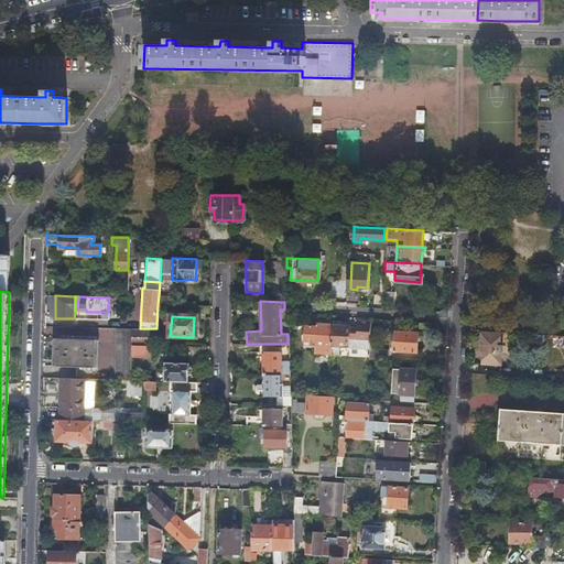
[(337,320),(332,320),(332,324),(329,355),(337,356),(337,346),(368,348),(368,347),(368,338),(369,320),(356,320),(356,327),(347,326),(348,325),(337,324),(337,320)]
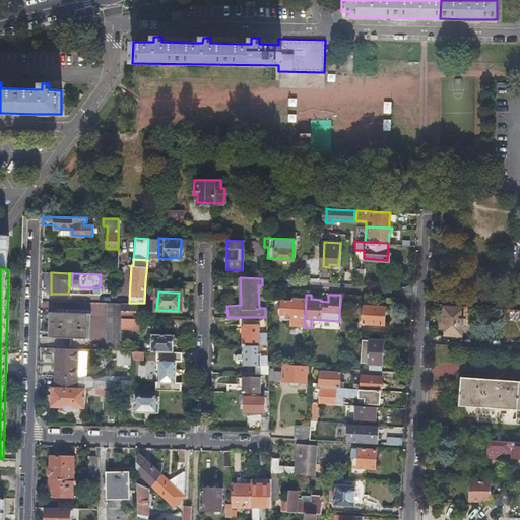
[(304,327),(306,299),(289,298),(289,300),(279,300),(279,308),(277,308),(277,315),(278,319),(288,320),(288,326),(304,327)]
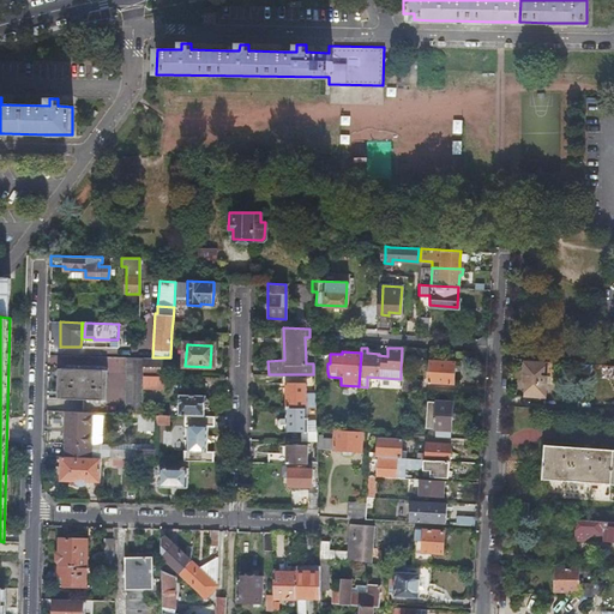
[(143,357),(126,357),(124,414),(140,414),(142,387),(142,385),(142,374),(143,357)]
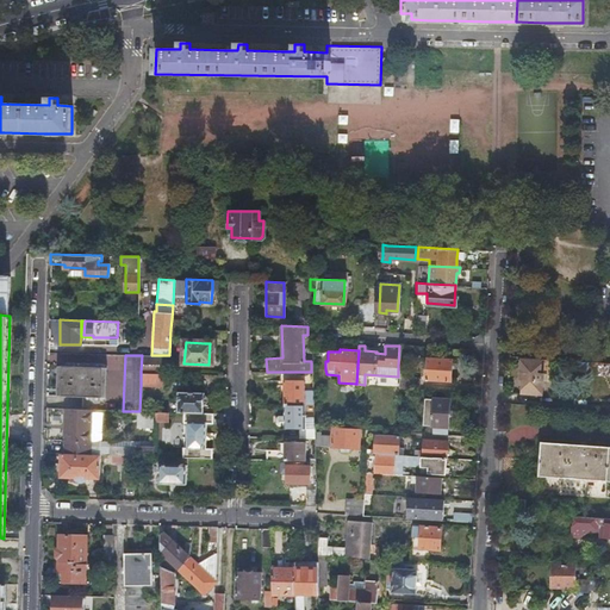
[(151,355),(142,355),(141,372),(156,373),(157,355),(151,355)]
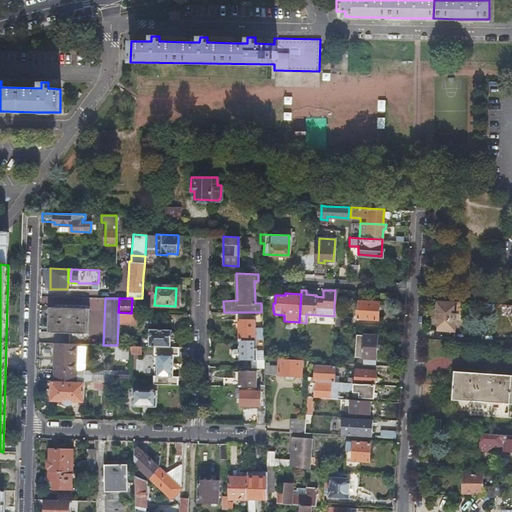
[(357,317),(357,319),(359,319),(359,317),(377,318),(378,301),(357,300),(356,317),(357,317)]
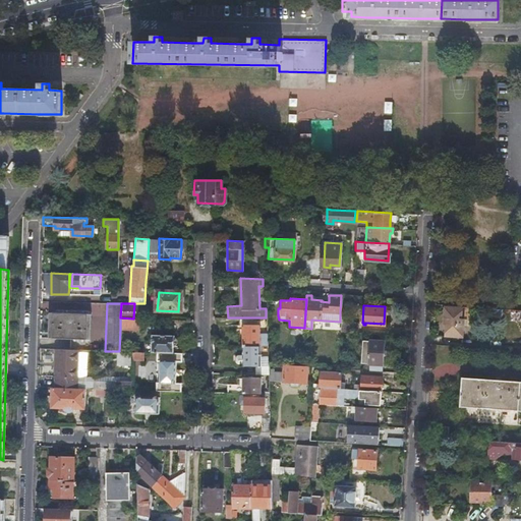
[(461,317),(462,306),(445,305),(444,324),(446,325),(446,336),(462,338),(463,319),(461,317)]
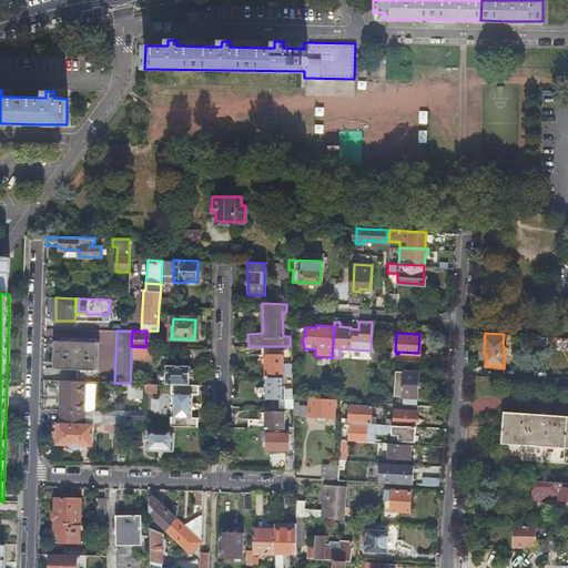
[(58,368),(77,369),(94,369),(95,342),(58,341),(58,368)]
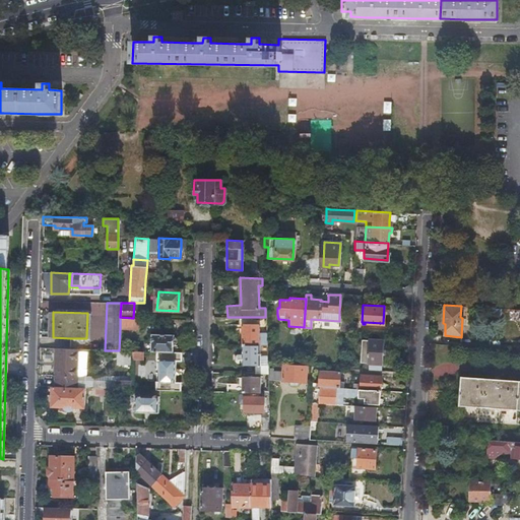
[(120,326),(120,328),(138,329),(138,318),(137,318),(133,318),(120,317),(120,326)]
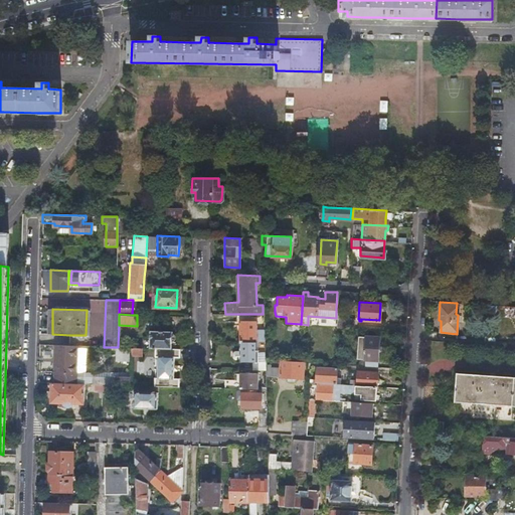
[(336,317),(336,318),(335,326),(353,328),(354,319),(336,317)]
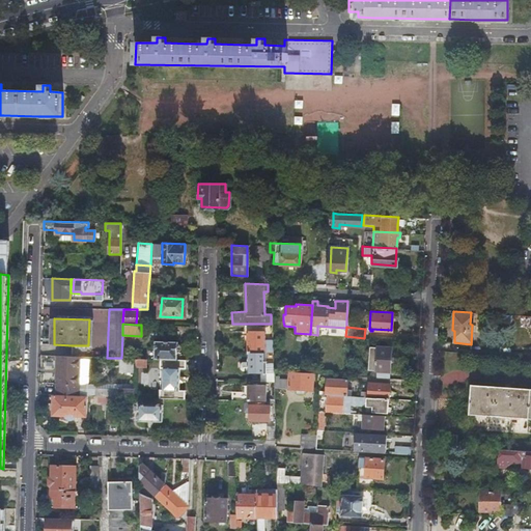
[(247,351),(266,351),(264,330),(247,330),(247,351)]
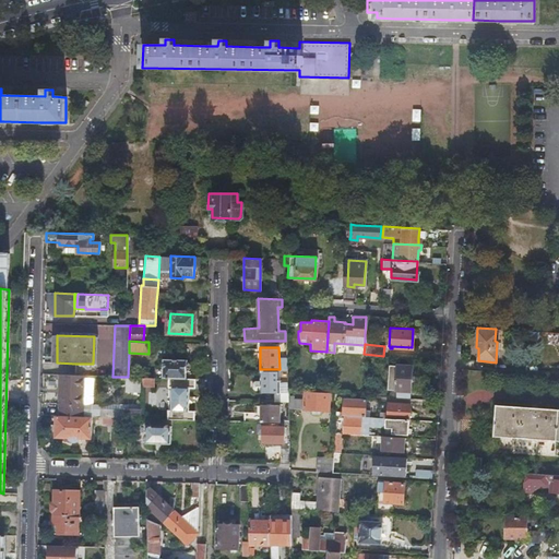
[(155,368),(155,378),(162,378),(179,378),(186,379),(186,369),(187,369),(189,367),(189,364),(187,361),(187,359),(163,359),(163,369),(155,368)]
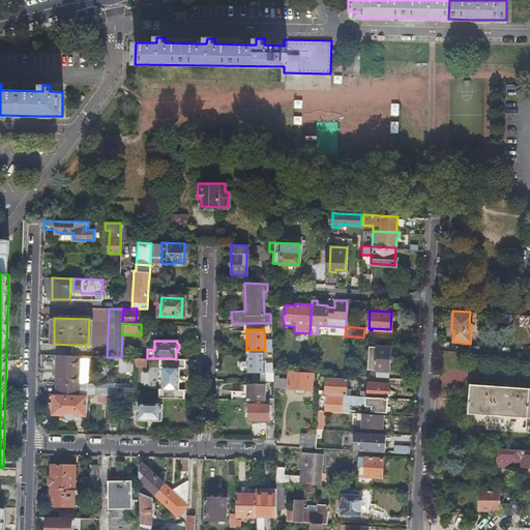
[(374,372),(374,376),(387,377),(387,373),(389,347),(369,345),(366,369),(375,369),(374,372)]
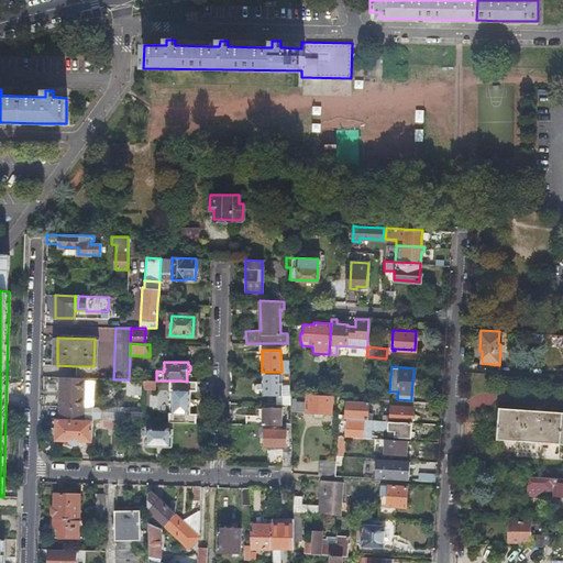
[(289,404),(289,398),(289,394),(282,394),(282,372),(262,372),(262,384),(262,393),(262,395),(280,395),(280,404),(286,404),(289,404)]
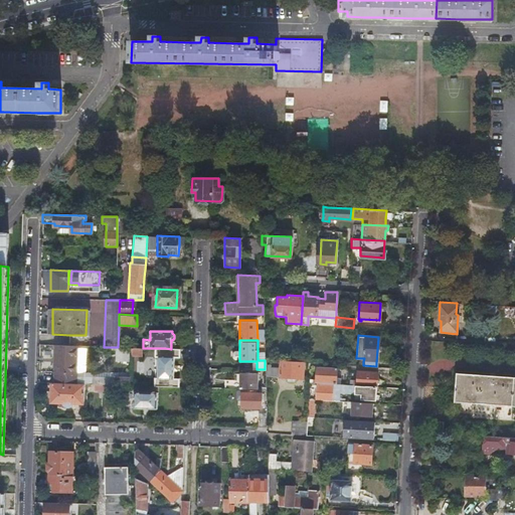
[(68,345),(53,345),(52,382),(73,383),(73,370),(74,346),(68,345)]
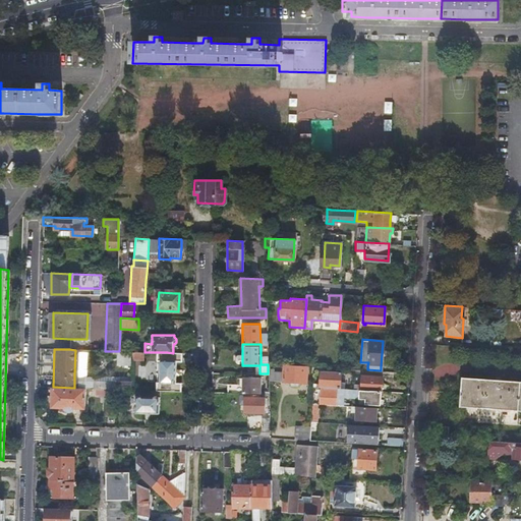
[(84,350),(75,350),(74,374),(80,375),(83,370),(84,350)]
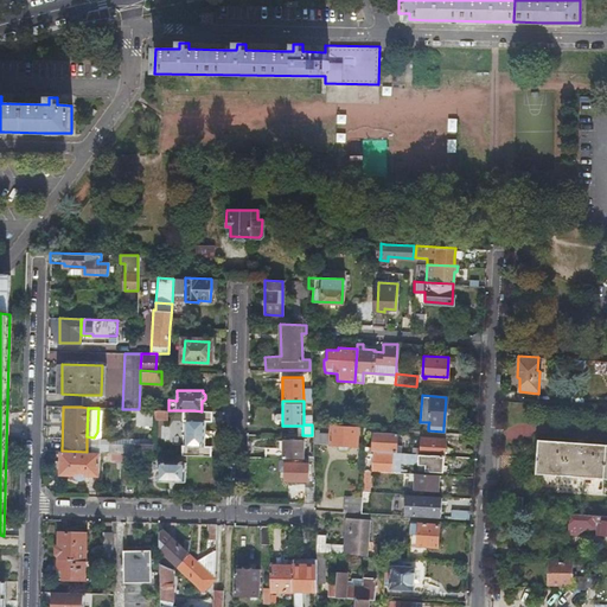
[(166,410),(154,409),(154,419),(165,420),(166,410)]
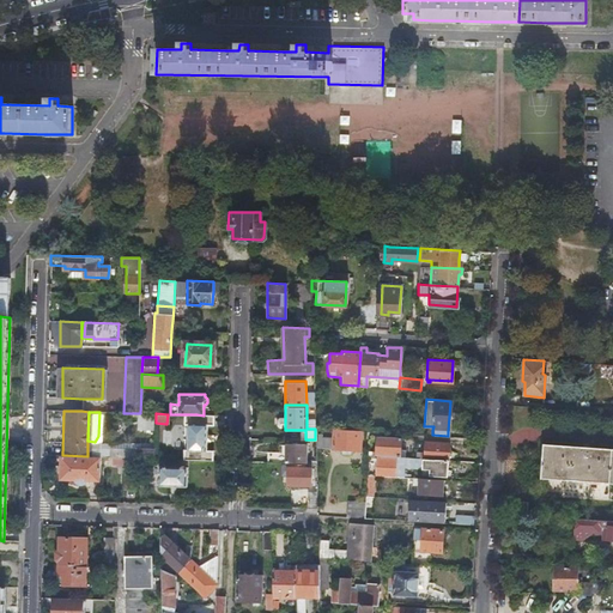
[(188,424),(187,460),(212,461),(212,450),(206,450),(207,424),(213,425),(213,416),(204,416),(196,414),(196,424),(188,424)]
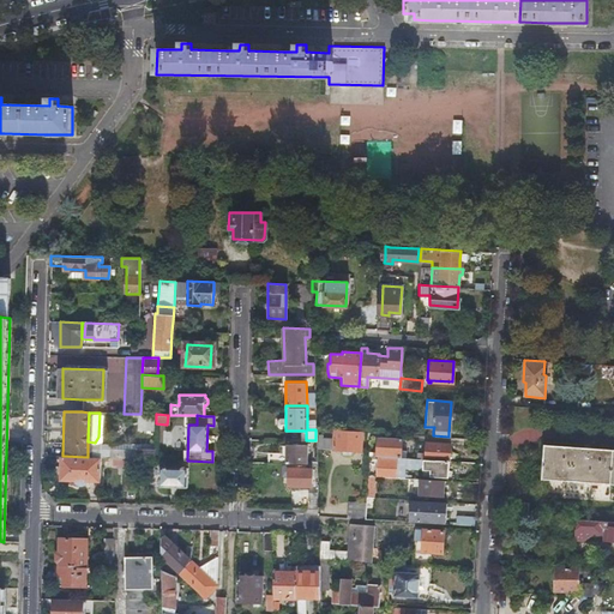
[(361,431),(356,431),(332,429),(332,439),(320,438),(320,434),(315,434),(315,440),(315,444),(315,447),(360,450),(361,431)]
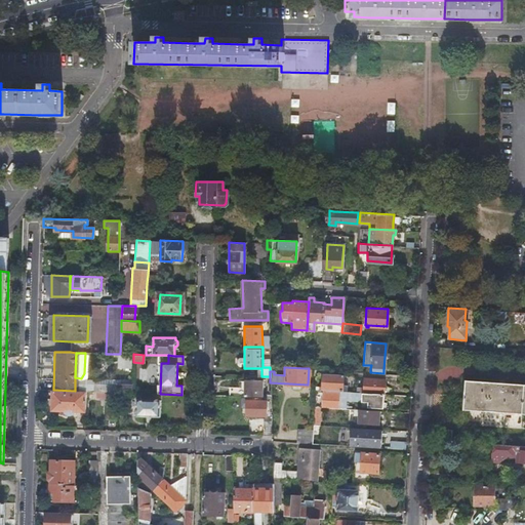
[(314,386),(314,390),(337,391),(346,392),(346,385),(341,385),(342,374),(322,373),(321,386),(314,386)]
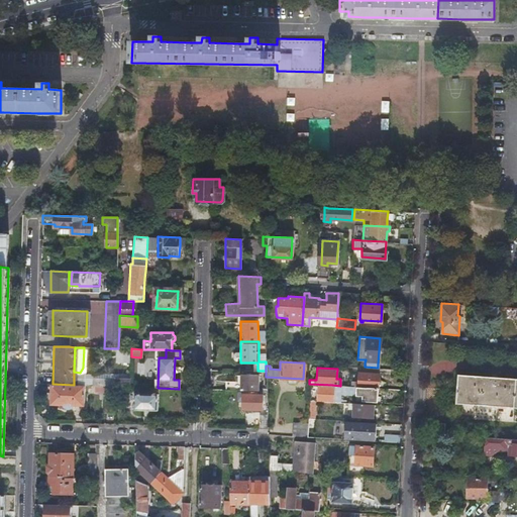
[(224,390),(259,391),(259,374),(250,373),(250,376),(241,375),(241,381),(224,381),(224,390)]
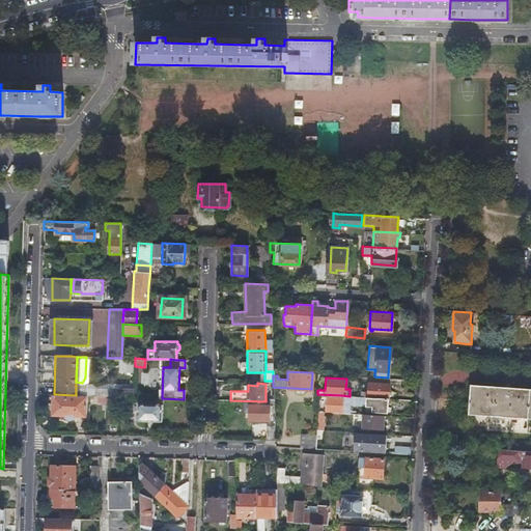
[(365,396),(365,397),(387,399),(387,398),(388,384),(367,383),(367,391),(359,391),(359,396),(365,396)]
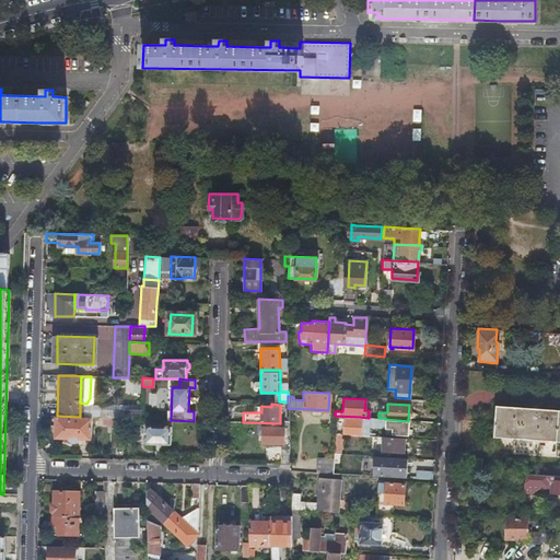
[(559,409),(498,406),(498,405),(497,405),(494,438),(496,438),(496,436),(504,438),(504,434),(512,435),(512,438),(539,440),(539,438),(548,438),(548,440),(559,441),(559,409)]
